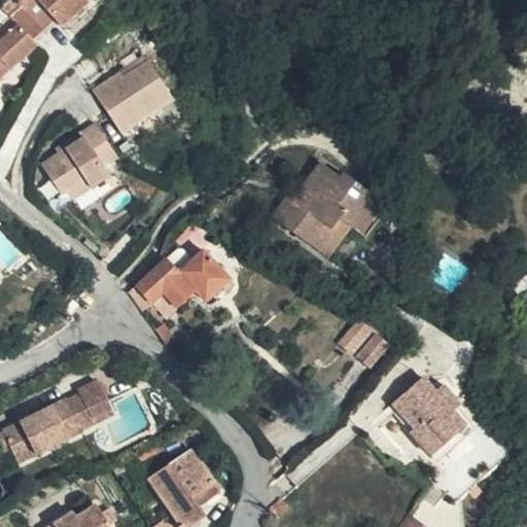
[(0,59),(2,62),(31,40),(25,33),(49,14),(56,24),(85,1),(83,0),(19,0),(0,14),(0,59)]
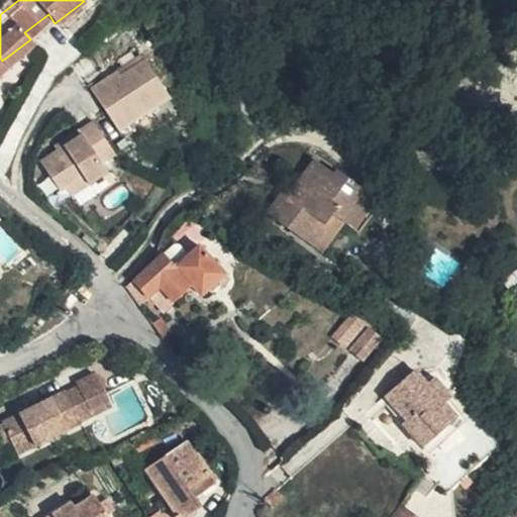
[(82,0),(84,1),(55,23),(61,29),(68,29),(99,2),(98,0),(82,0)]
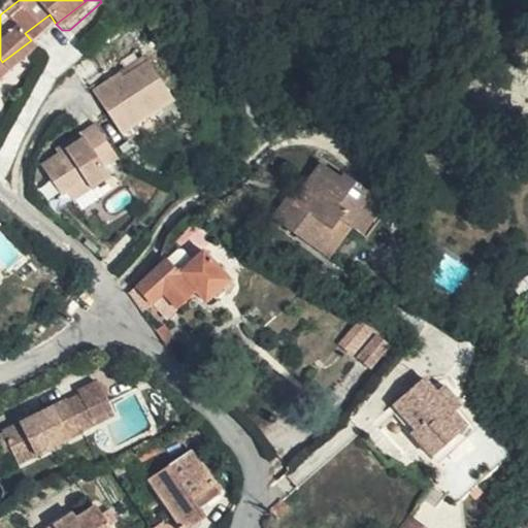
[(121,77),(144,62),(141,58),(118,73),(121,77)]
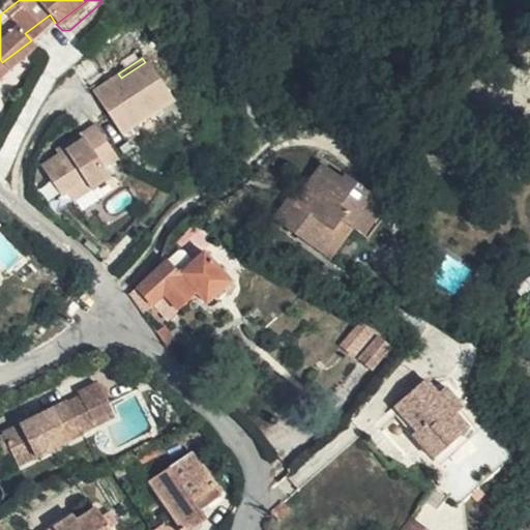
[(171,100),(145,62),(121,78),(118,74),(90,92),(119,135),(171,100)]
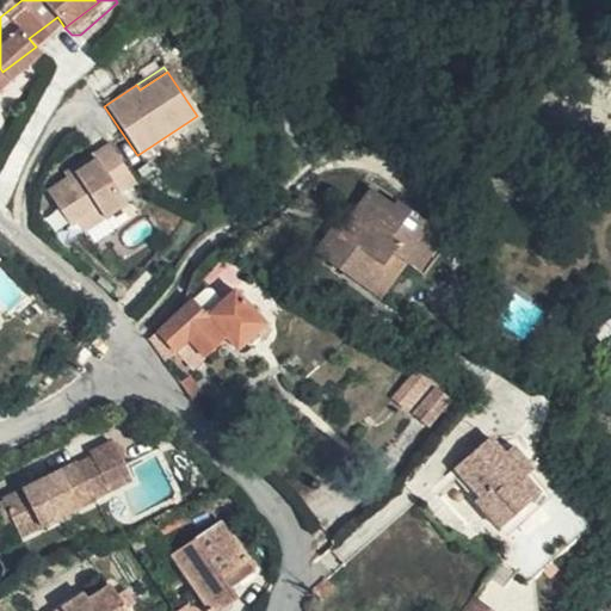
[(94,209),(102,220),(124,205),(117,193),(136,181),(109,141),(90,155),(92,160),(67,177),(44,192),(68,227),(76,223),(94,209)]
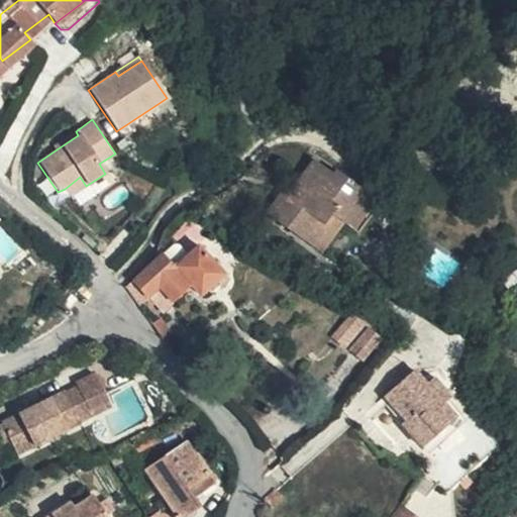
[(78,135),(76,131),(55,145),(57,149),(78,135)]
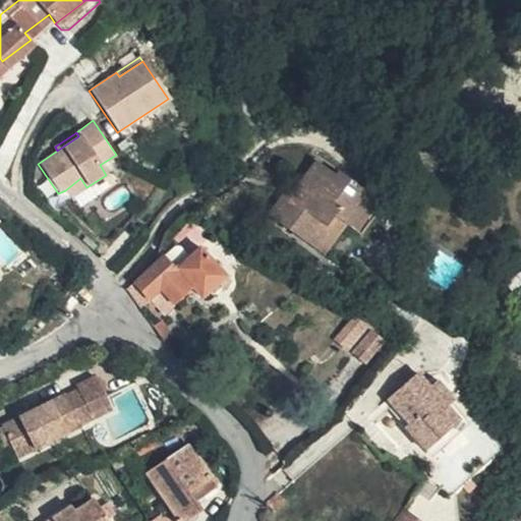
[(262,214),(301,243),(313,223),(321,227),(329,216),(338,223),(348,231),(371,199),(332,169),(329,174),(309,160),(291,184),(298,189),(289,200),(284,195),(278,191),(262,214)]
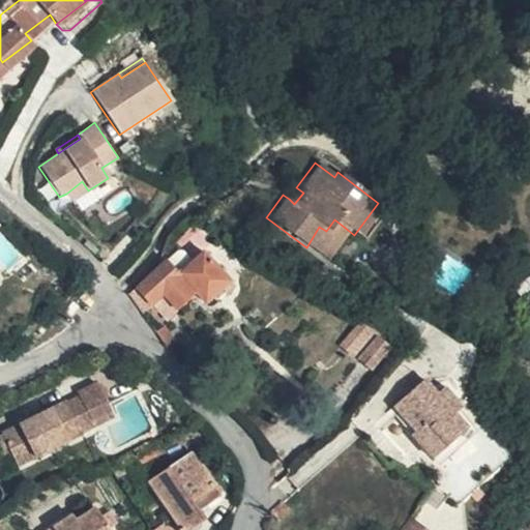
[(71,201),(88,190),(82,181),(66,194),(71,201)]
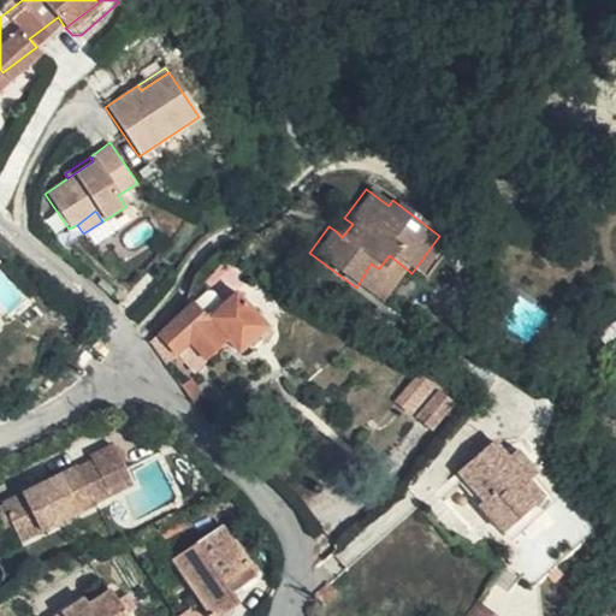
[(344,218),(336,231),(342,237),(353,224),(344,218)]
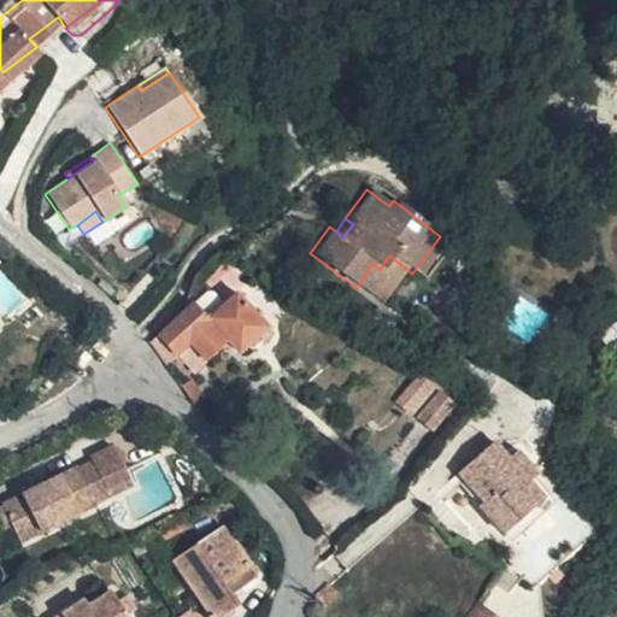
[(371,264),(357,288),(375,301),(400,264),(389,256),(380,269),(371,264)]
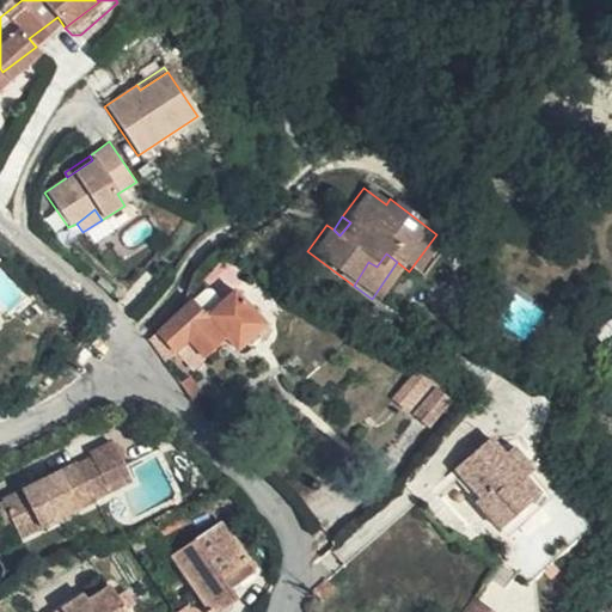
[(196,295),(152,335),(169,359),(195,336),(209,354),(231,335),(242,347),(249,341),(256,343),(264,336),(264,328),(271,322),(242,287),(210,311),(196,295)]
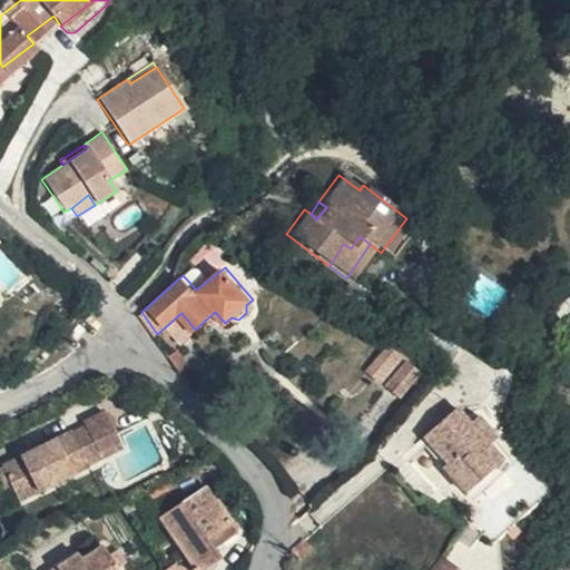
[(70,334),(77,340),(85,331),(86,330),(78,324),(70,334)]
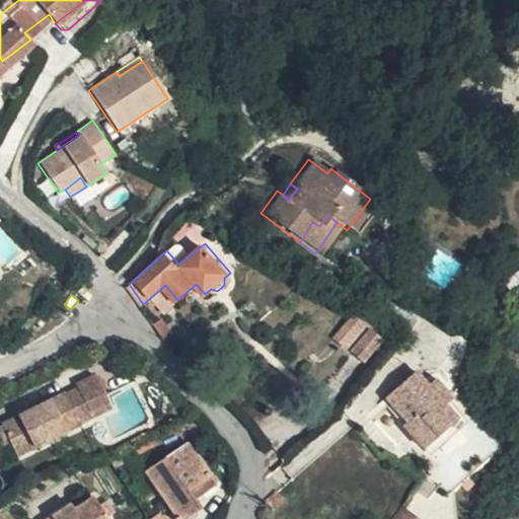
[(163,323),(155,328),(164,344),(172,339),(163,323)]
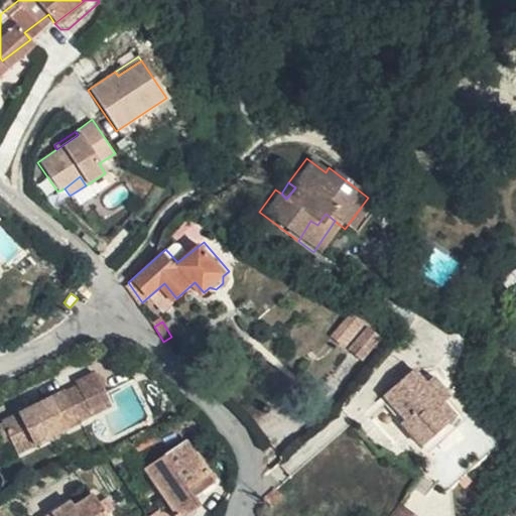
[(370,340),(359,330),(344,345),(356,355),(370,340)]
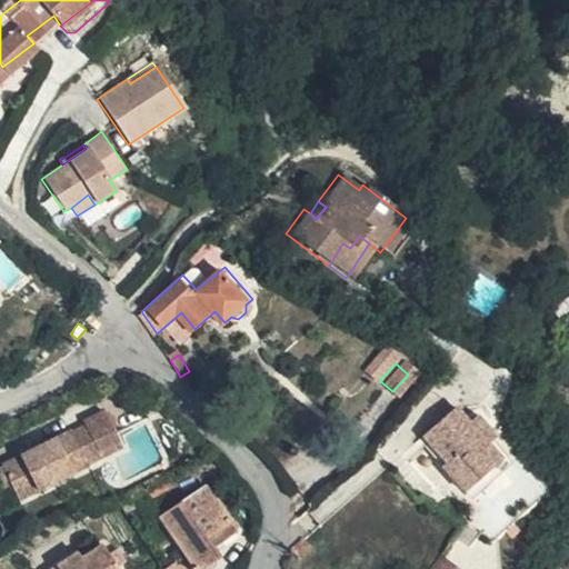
[(193,385),(187,389),(190,393),(192,396),(198,392),(193,385)]
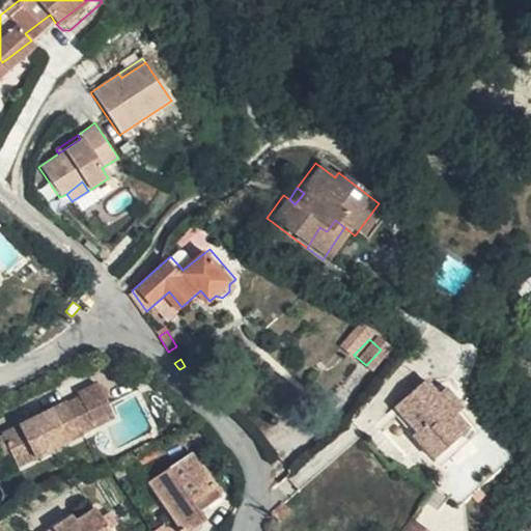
[(93,417),(113,407),(100,383),(80,393),(80,395),(54,409),(64,425),(68,440),(98,425),(93,417)]
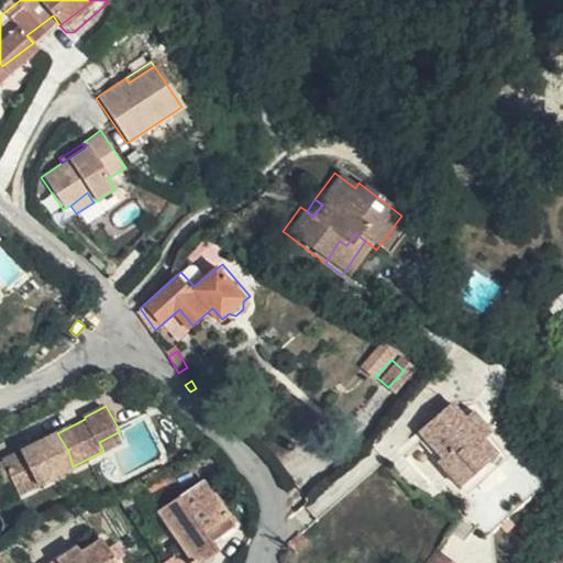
[(460,426),(448,411),(420,435),(444,463),(464,486),(492,461),(478,446),(485,442),(486,438),(468,418),(460,426)]
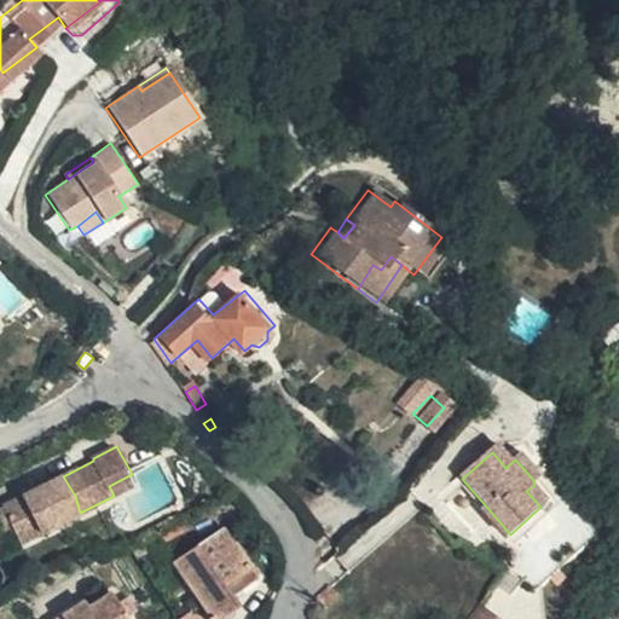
[(47,480),(42,486),(53,481),(55,480),(58,473),(47,480)]
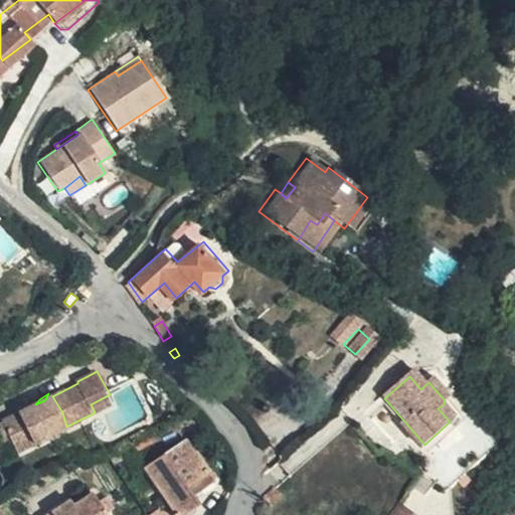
[(114,403),(110,394),(91,404),(95,412),(114,403)]
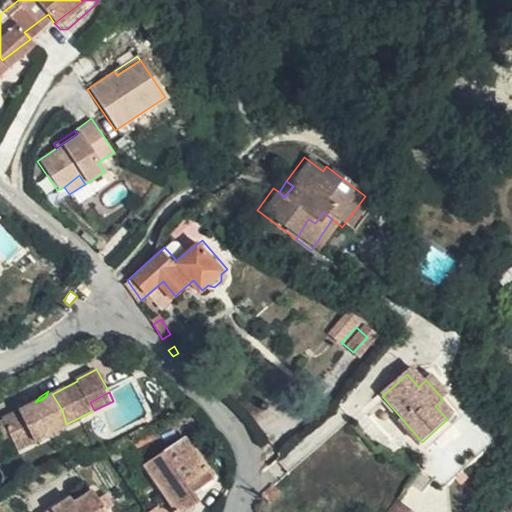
[(62,410),(52,394),(45,397),(44,398),(35,402),(3,418),(11,435),(14,440),(45,425),(49,433),(66,424),(62,410)]
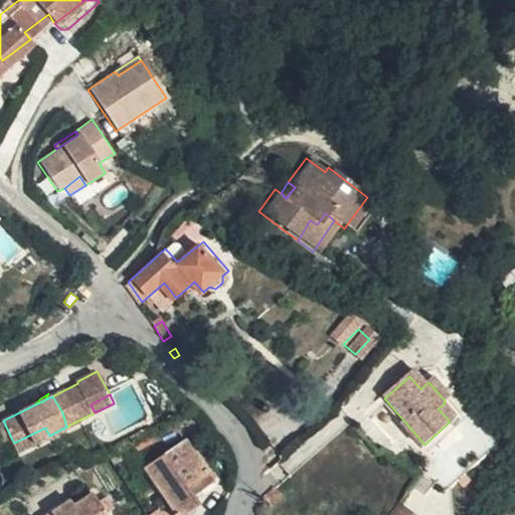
[(0,442),(11,438),(3,420),(0,421),(0,442)]
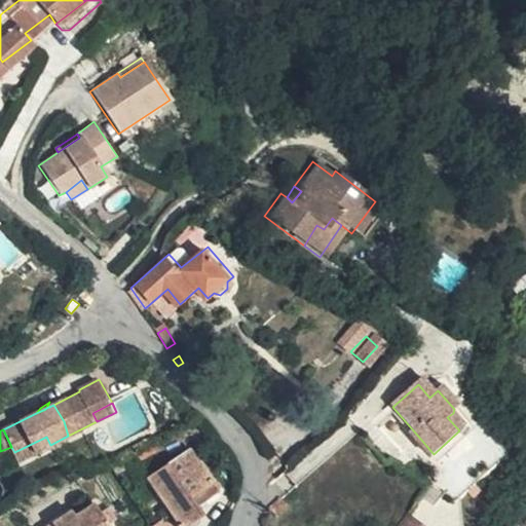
[(434,454),(415,433),(411,437),(429,458),(434,454)]
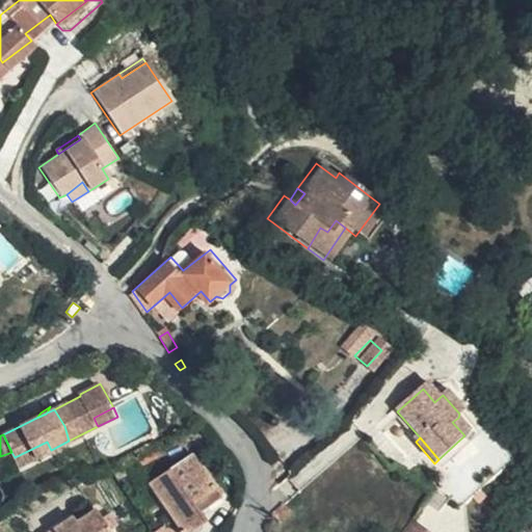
[(19,466),(51,450),(47,442),(15,457),(19,466)]
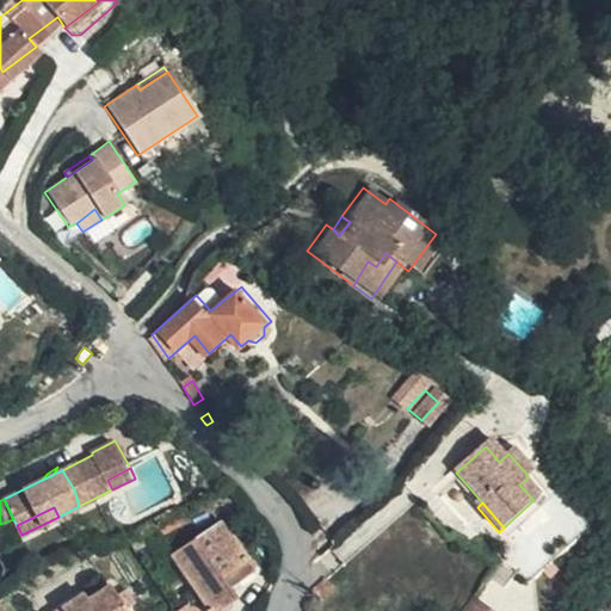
[(220,610),(236,600),(229,591),(223,581),(251,562),(234,537),(230,536),(221,523),(172,557),(207,608),(203,610),(220,610)]
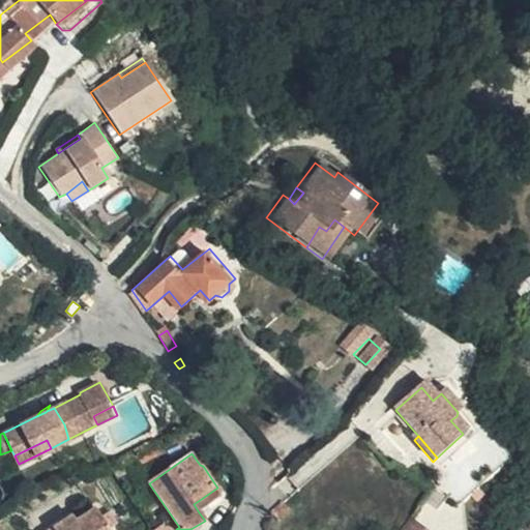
[(194,504),(199,512),(223,495),(217,488),(194,504)]
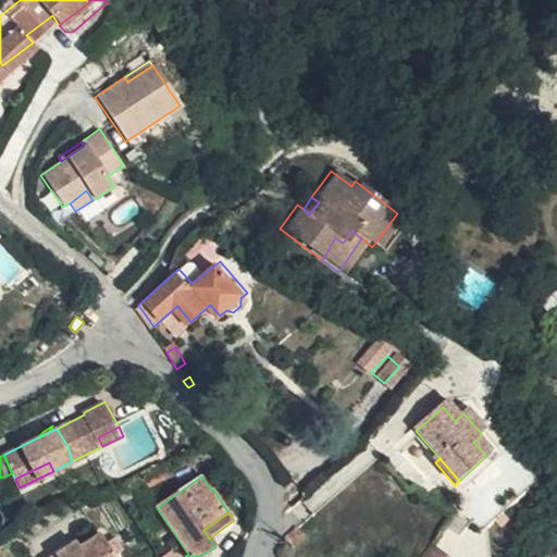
[(297,531),(285,542),(294,552),(306,540),(297,531)]
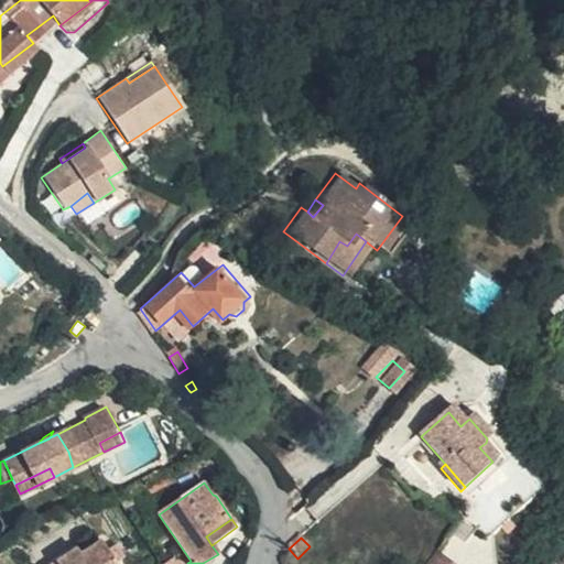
[(116,563),(115,562),(107,550),(102,540),(80,554),(77,548),(49,563),(116,563)]
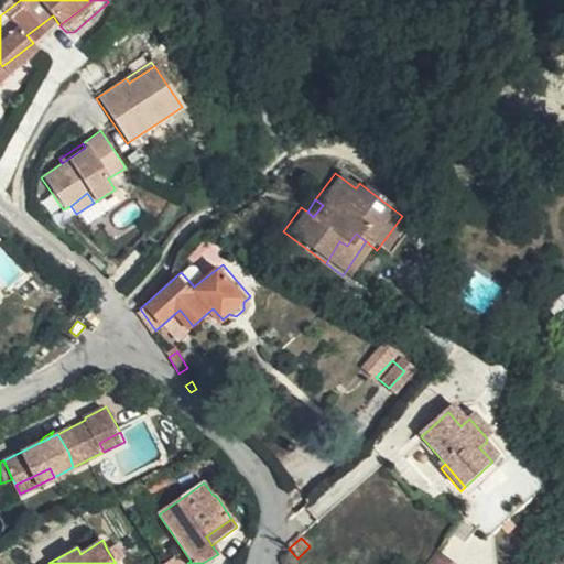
[(116,544),(107,550),(115,562),(123,556),(116,544)]
